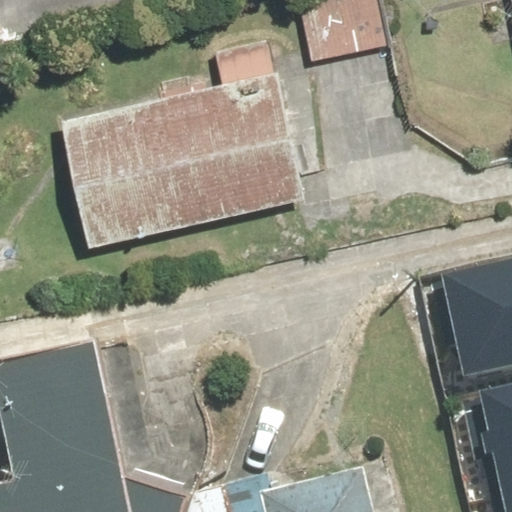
[(375,0),(299,0),(311,63),(385,49),(375,0)]
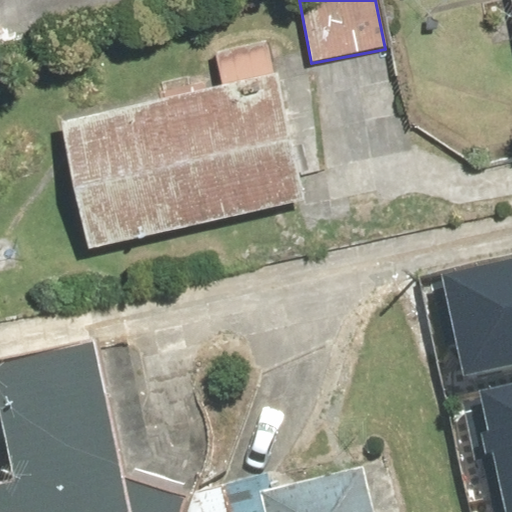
[(223,84),(60,118),(87,247),(306,201),(272,38),(216,50),(223,84)]
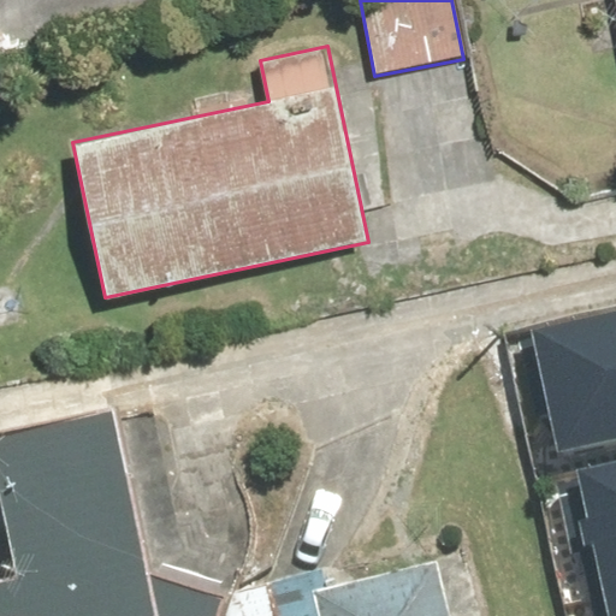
[(615,309),(534,326),(560,448),(615,436),(615,309)]
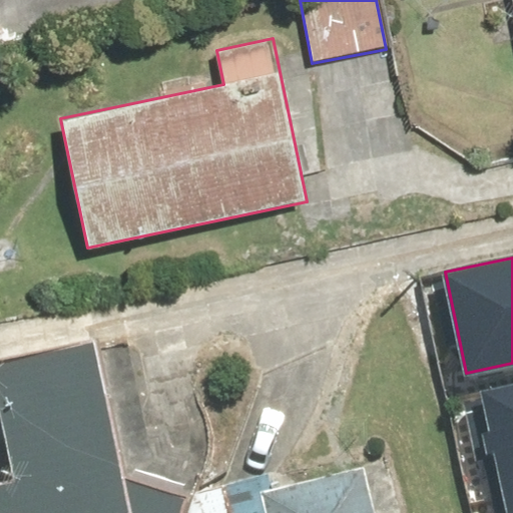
[(366,512),(358,477),(271,498),(267,482),(194,497),(187,508),(122,490),(95,351),(0,369),(0,439),(14,512),(366,512)]
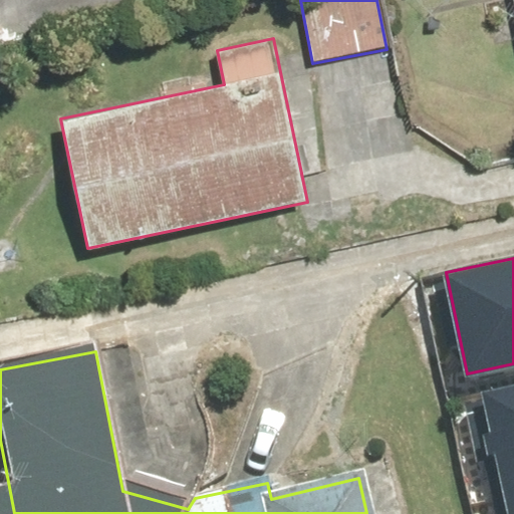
[(513,513),(513,384),(491,390),(513,513)]
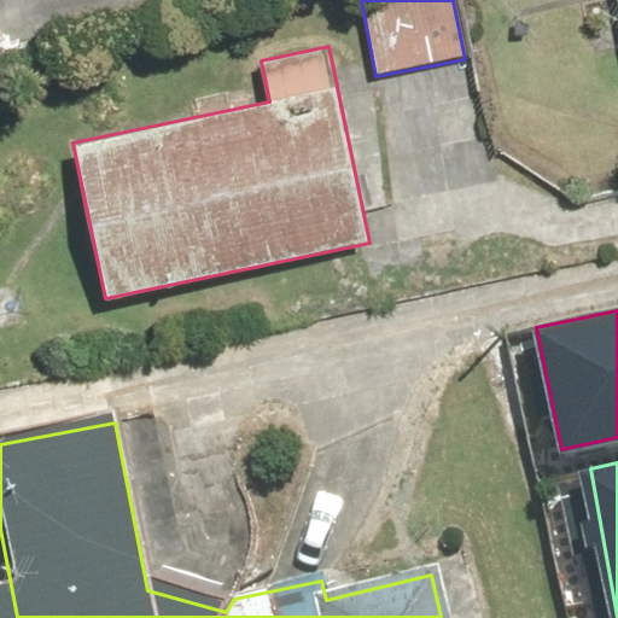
All buildings are outlined.
